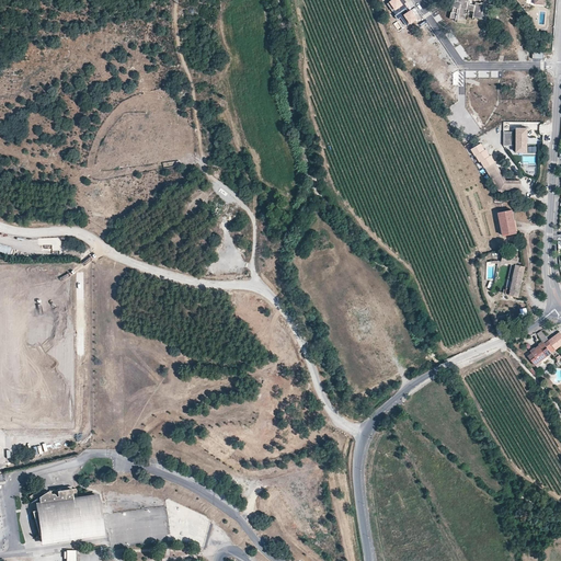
[(405,8),(407,7),(404,3),(405,2),(403,1),(403,0),(391,0),(390,1),(395,8),(393,8),(395,10),(393,11),(396,14),(405,8)]
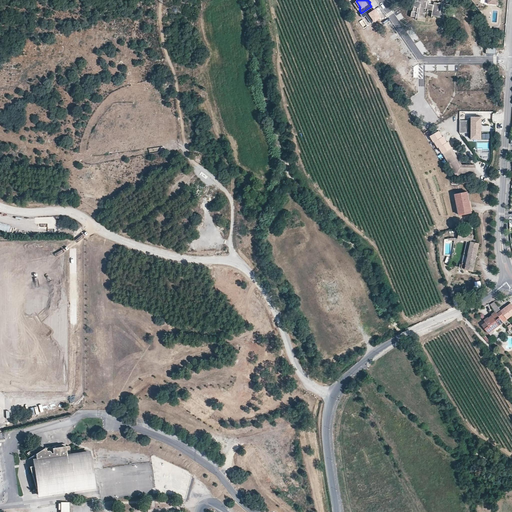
[(414,4),(412,11),(411,11),(410,17),(417,18),(417,19),(425,21),(426,17),(424,16),(426,10),(432,11),(431,17),(433,18),(433,16),(450,20),(451,12),(453,12),(454,7),(439,4),(433,3),(433,4),(430,4),(428,3),(429,0),(418,0),(418,2),(416,1),(415,4),(414,4)]
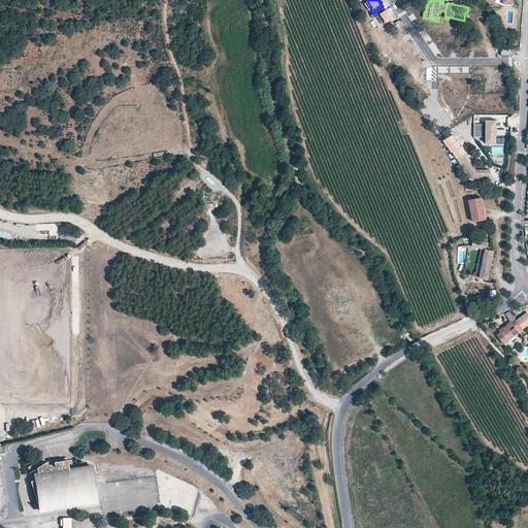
[(382,7),(372,13),(371,14),(373,19),(376,17),(383,25),(393,18),(389,12),(387,9),(385,10),(382,7)]
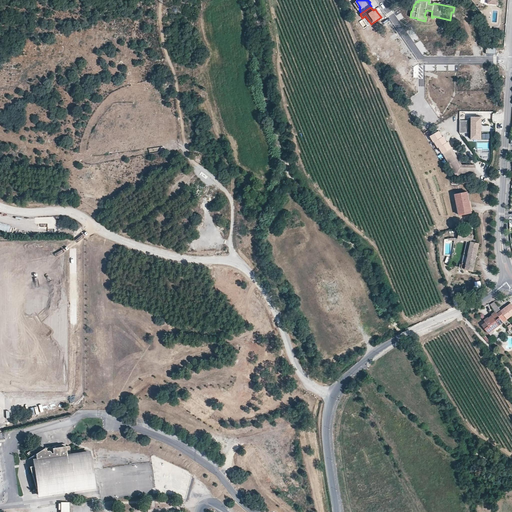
[(481,116),(471,116),(471,133),(481,133),(481,129),(481,125),(481,116)]
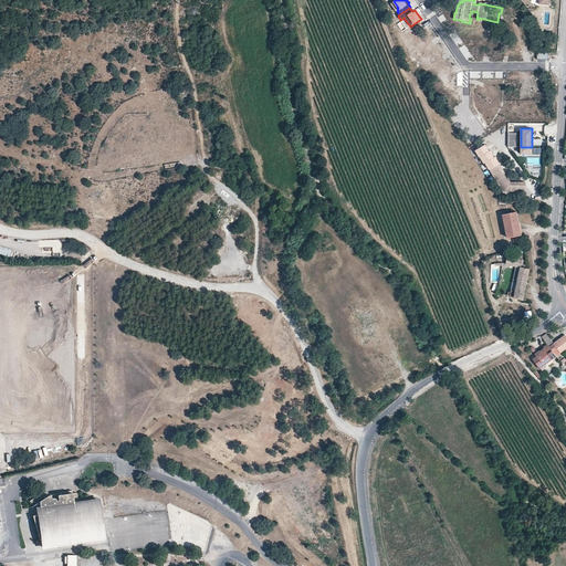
[(491,170),(500,165),(492,153),(491,153),(486,145),(477,152),(481,159),(482,159),(485,165),(488,164),(491,170)]
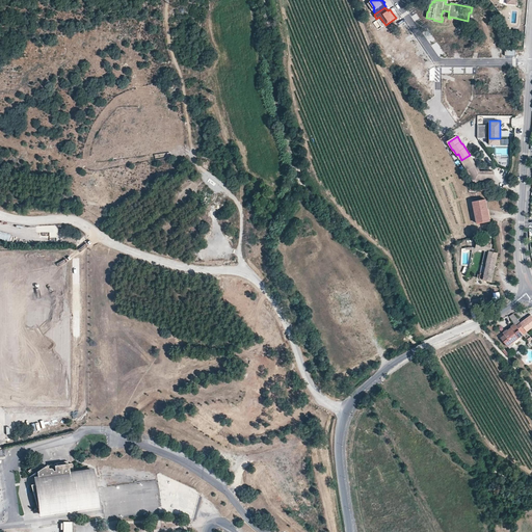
[(480,174),(471,157),(462,161),(475,184),(493,184),(493,174),(480,174)]
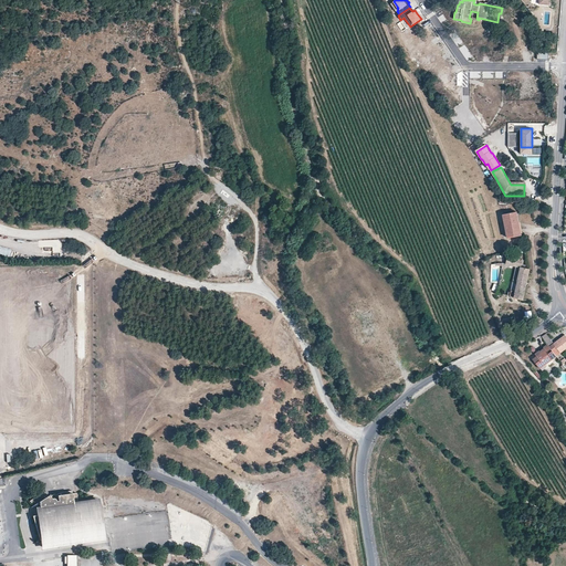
[(521,237),(516,215),(502,217),(506,239),(521,237)]
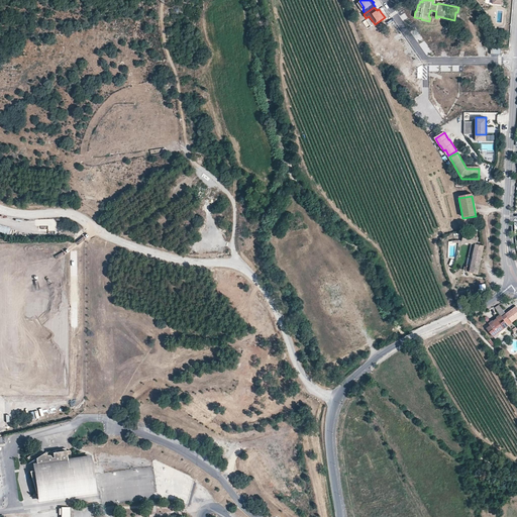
[(475,244),(484,246),(482,238),(469,236),(468,242),(471,243),(475,244)]
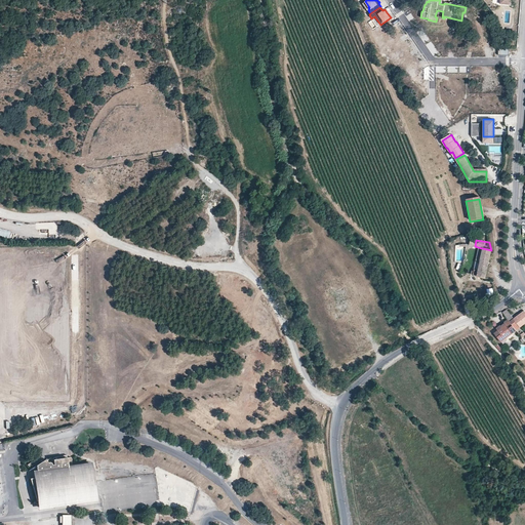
[(472,276),(475,277),(482,248),(478,247),(472,276)]
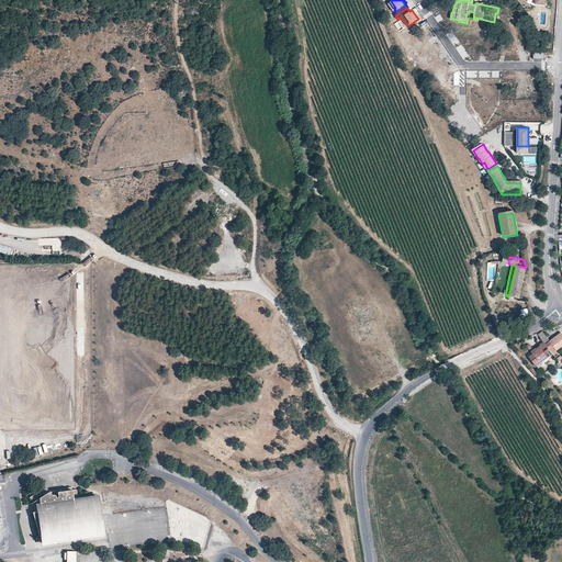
[(508,296),(519,299),(526,268),(516,266),(508,296)]
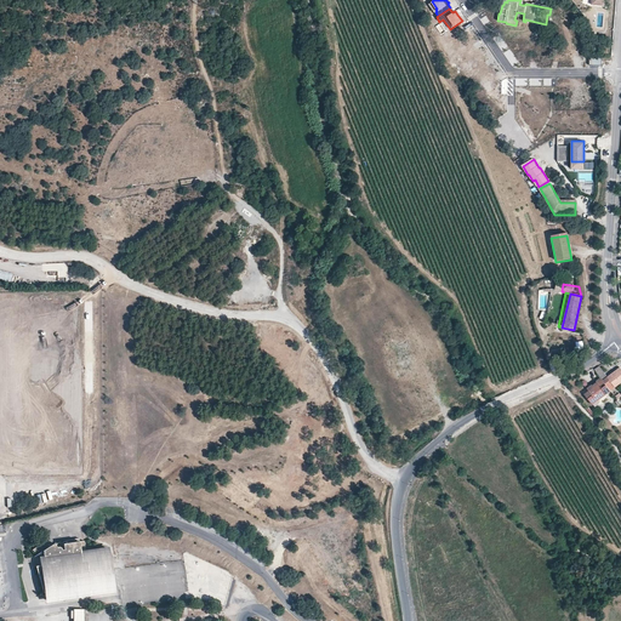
[(599,364),(593,368),(600,376),(609,387),(620,379),(620,365),(617,366),(607,374),(599,364)]
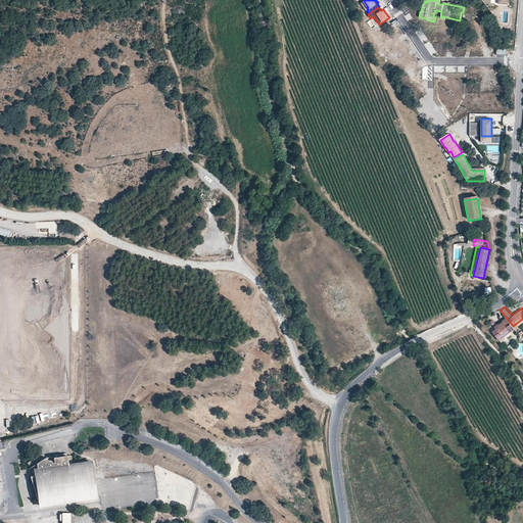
[(497,338),(514,327),(513,326),(506,317),(502,319),(503,320),(498,322),(500,324),(491,329),(497,338)]
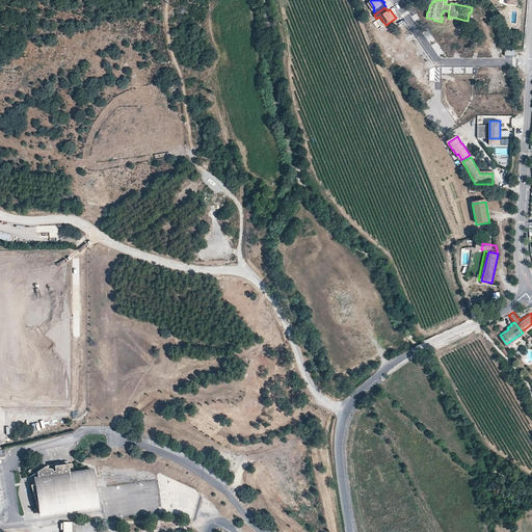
[(44,421),(41,422),(41,423),(31,425),(33,432),(46,430),(44,421)]
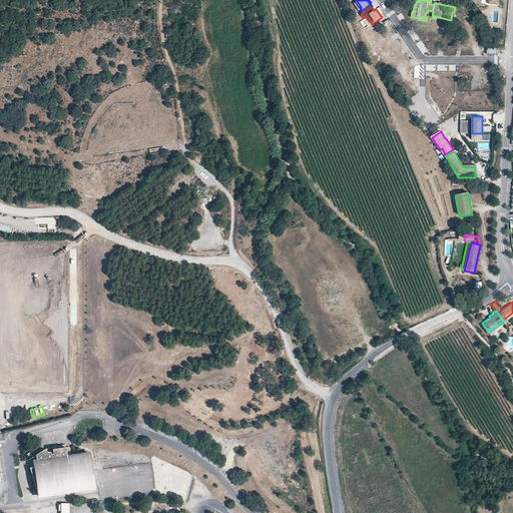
[(35,495),(61,491),(92,486),(87,453),(69,456),(67,446),(63,447),(62,444),(59,444),(56,445),(48,448),(47,445),(45,445),(43,447),(42,448),(42,450),(41,449),(39,449),(38,448),(34,449),(32,450),(28,451),(26,452),(25,453),(24,454),(27,457),(29,456),(31,467),(27,467),(33,490),(34,490),(35,495)]
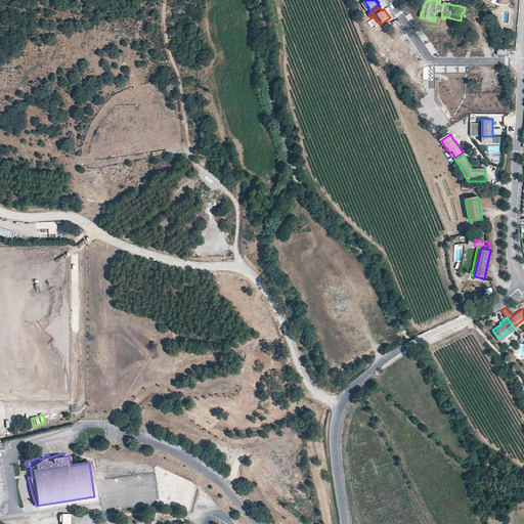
[(59,513),(59,523),(68,523),(69,513),(59,513)]
